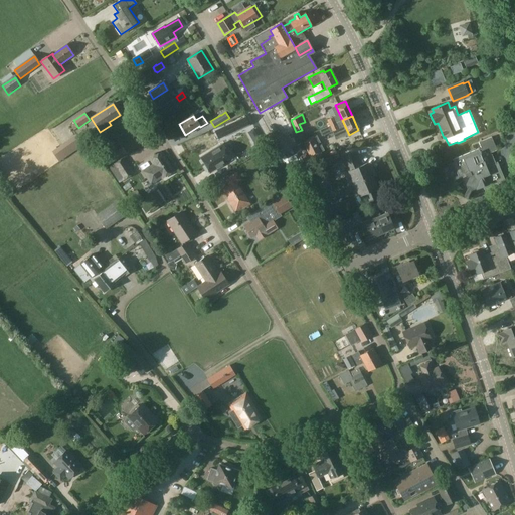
[(329,126),(337,123),(334,117),(326,120),(329,126)]
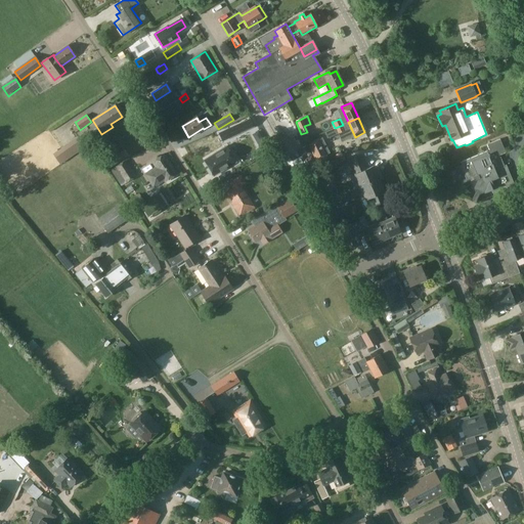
[(208,139),(211,147),(230,138),(230,139),(232,138),(234,143),(243,139),(237,130),(242,129),(238,123),(230,127),(226,129),(226,130),(219,134),(218,132),(212,134),(213,137),(208,139)]
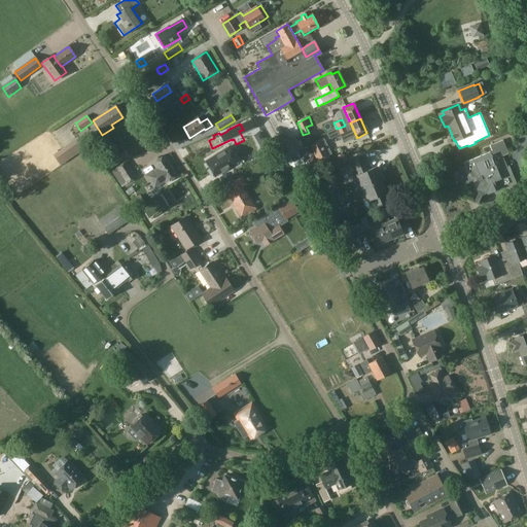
[(345,126),(337,129),(340,135),(347,132),(345,126)]
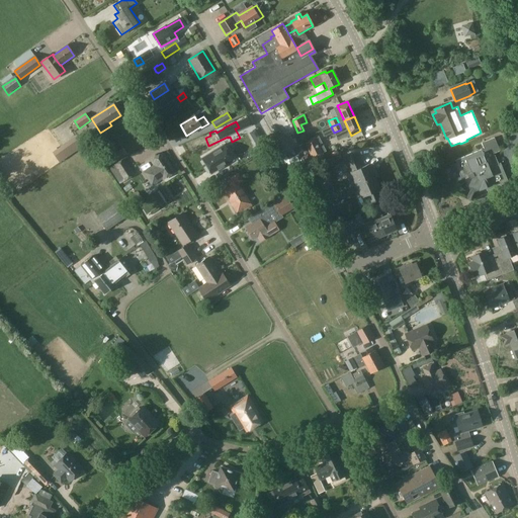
[(321,132),(324,138),(334,133),(331,126),(321,132)]
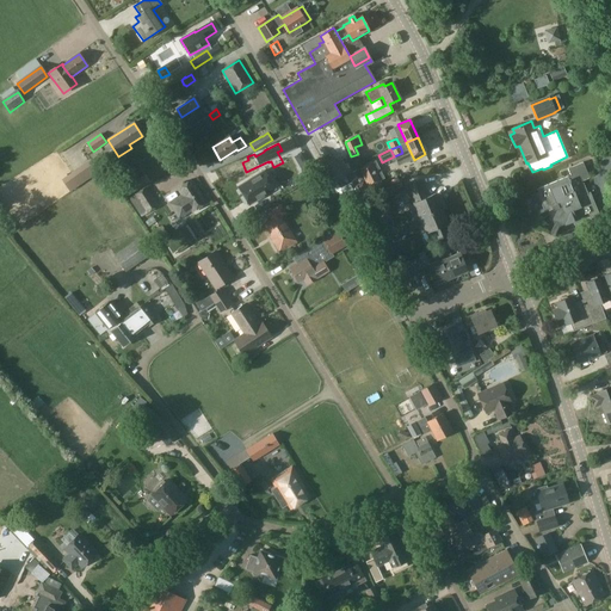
[(359,168),(369,187),(381,181),(372,162),(359,168)]
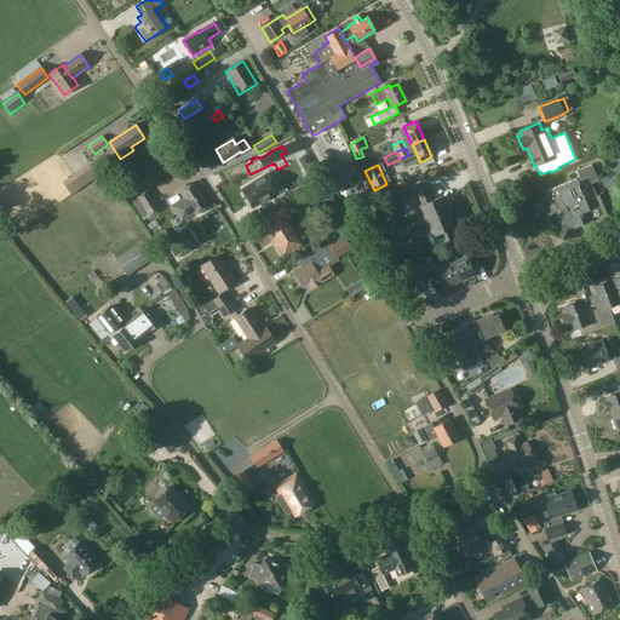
[(544,191),(545,195),(544,195),(550,212),(554,211),(558,222),(573,228),(584,223),(585,227),(591,224),(592,228),(601,225),(598,220),(607,217),(598,195),(596,196),(591,185),(590,187),(589,184),(597,181),(591,165),(575,172),(578,179),(575,179),(544,191)]
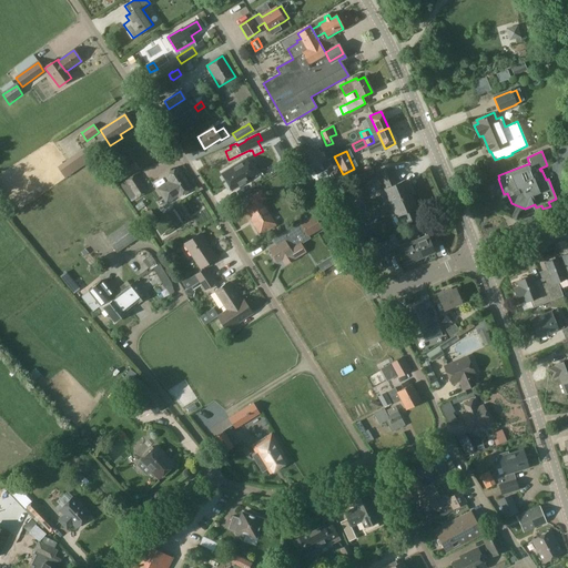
[(254,175),(244,159),(221,173),(231,190),(254,175)]
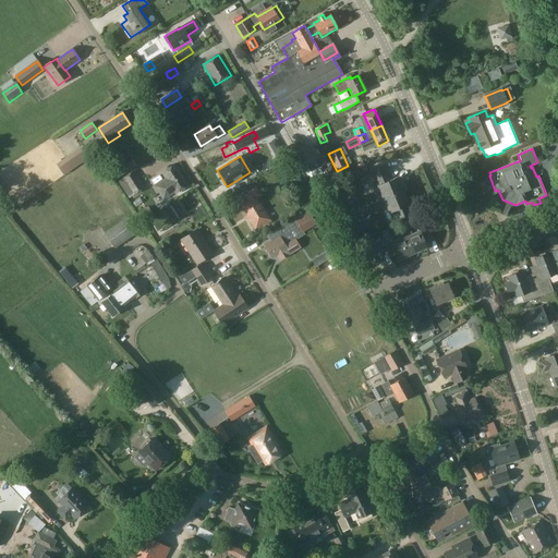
[(452,162),(459,173),(470,168),(464,157),(452,162)]
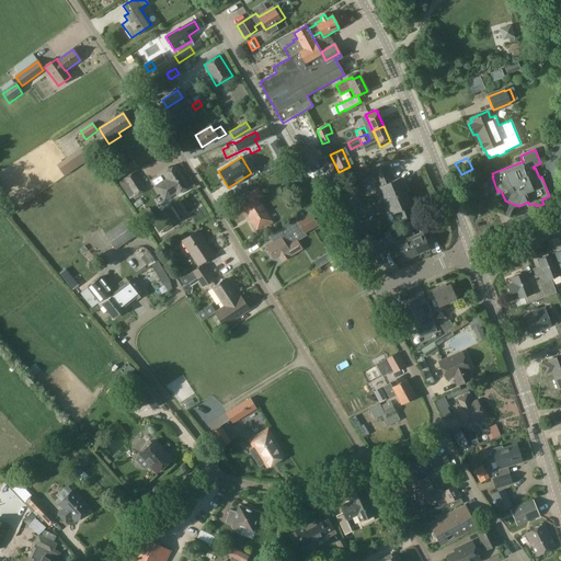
[(65,182),(90,165),(86,160),(60,176),(65,182)]
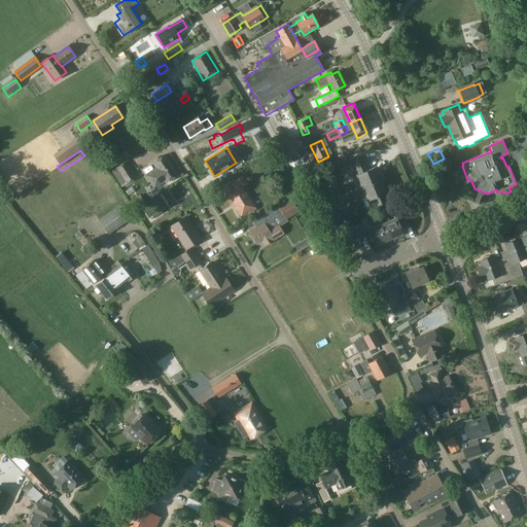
[(377,167),(374,168),(370,169),(363,154),(349,161),(355,176),(352,177),(355,183),(359,181),(361,188),(363,187),(365,194),(360,196),(358,191),(348,197),(351,203),(361,199),(366,197),(370,203),(374,201),(377,210),(387,206),(383,197),(388,195),(384,183),(386,182),(381,170),(378,171),(377,167)]
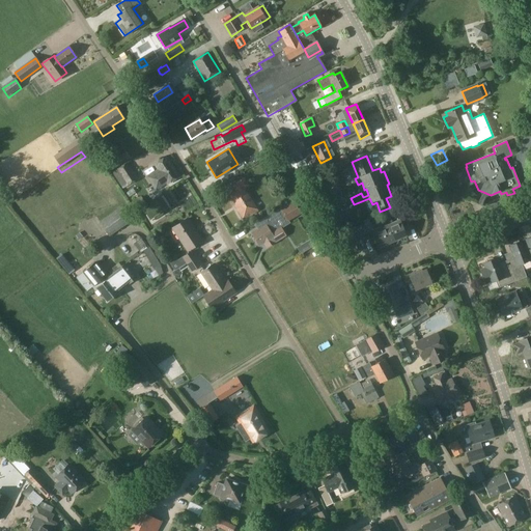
[(166,185),(179,176),(166,157),(154,164),(158,170),(147,177),(157,190),(165,184),(166,185)]
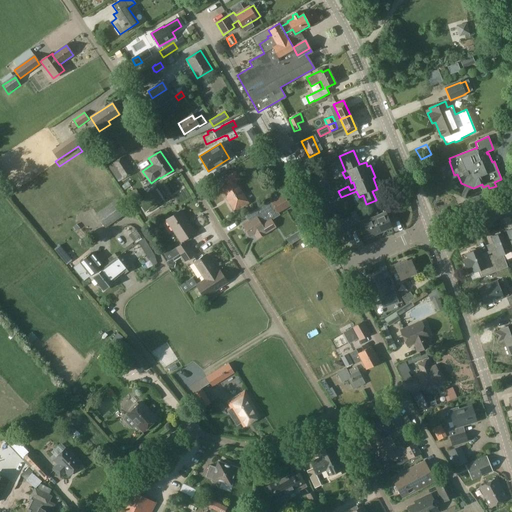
[(339,160),(336,153),(321,159),(325,166),(339,160)]
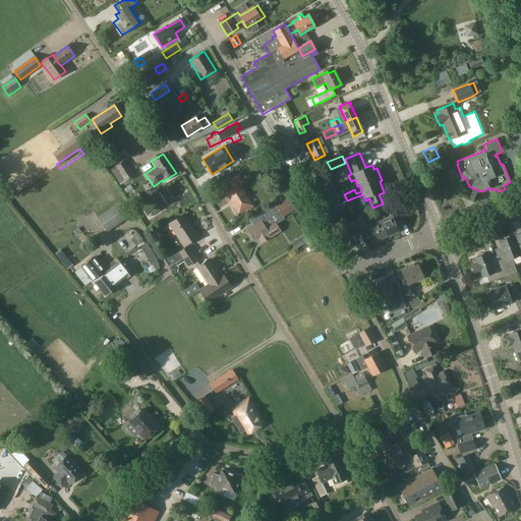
[(115,167),(126,182),(134,176),(124,161),(115,167)]
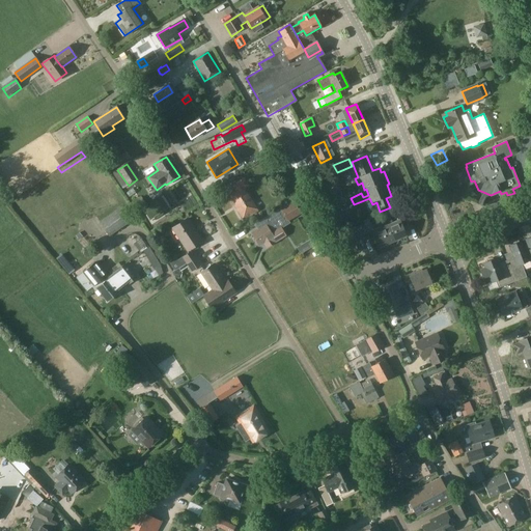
[(250,212),(251,214),(257,211),(243,189),(248,185),(244,178),(233,186),(236,191),(230,195),(238,207),(235,208),(242,217),(250,212)]
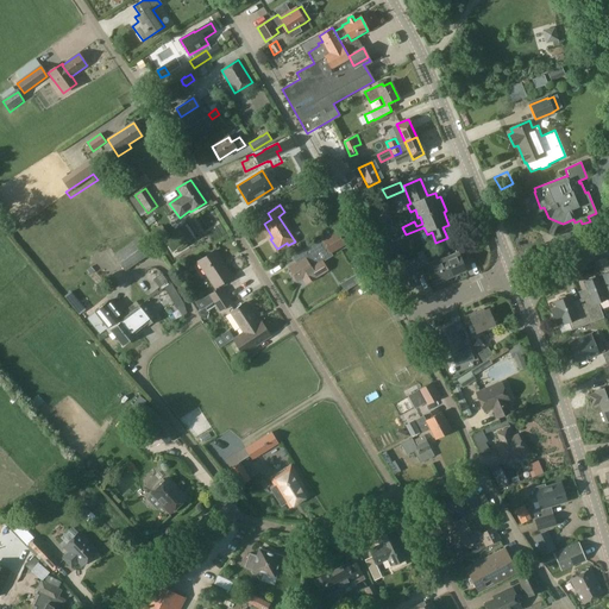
[(303,250),(308,258),(318,252),(327,248),(330,250),(340,244),(333,232),(303,250)]
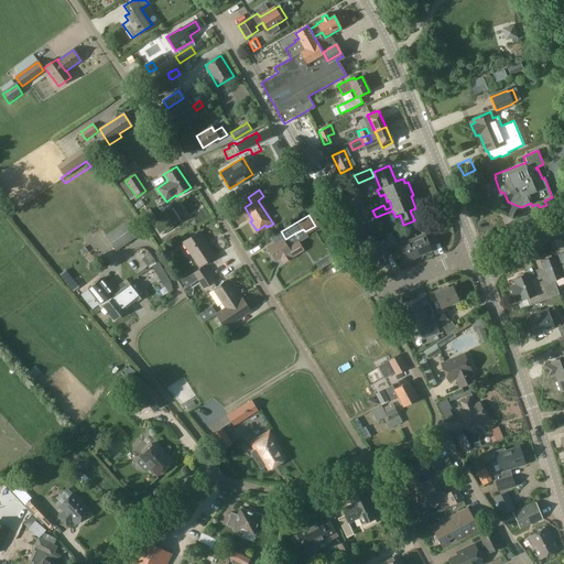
[(404,227),(408,235),(426,227),(423,218),(411,223),(411,224),(404,227)]
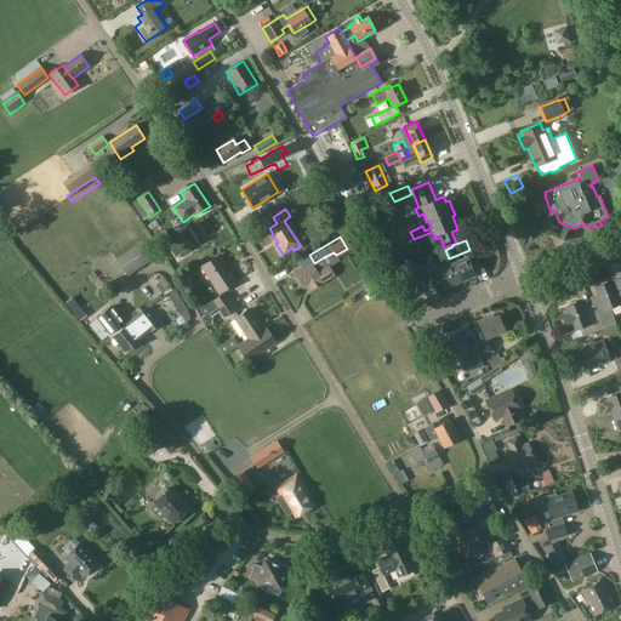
[(129,277),(154,258),(143,244),(119,262),(129,277)]
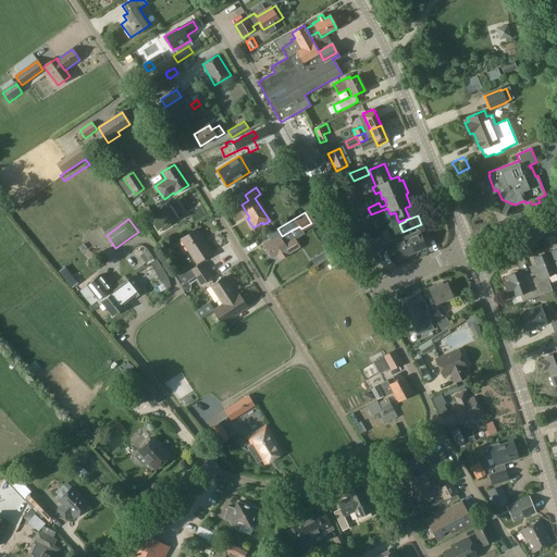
[(395,234),(403,232),(399,224),(392,226),(395,234)]
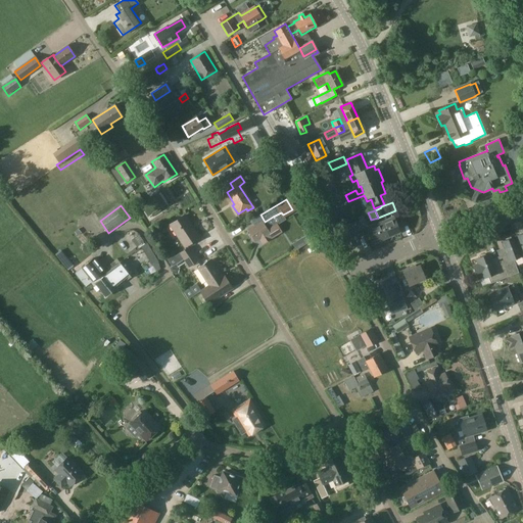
[(380,222),(386,237),(399,232),(396,226),(403,224),(398,214),(392,216),(394,220),(386,223),(385,220),(380,222)]
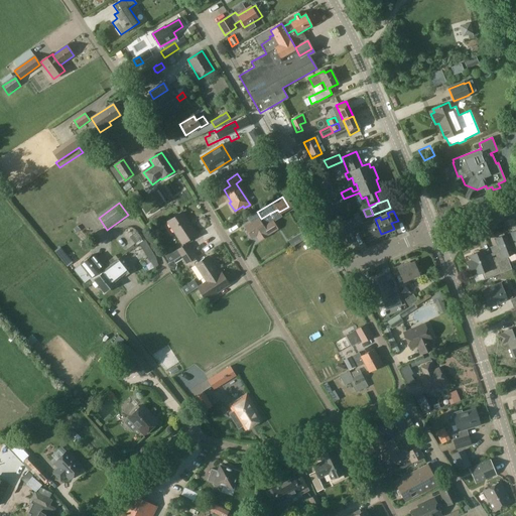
[(266,235),(267,237),(278,230),(269,214),(261,219),(257,212),(247,218),(250,223),(245,226),(245,227),(247,231),(247,233),(249,237),(250,236),(251,238),(256,235),(259,239),(266,235)]
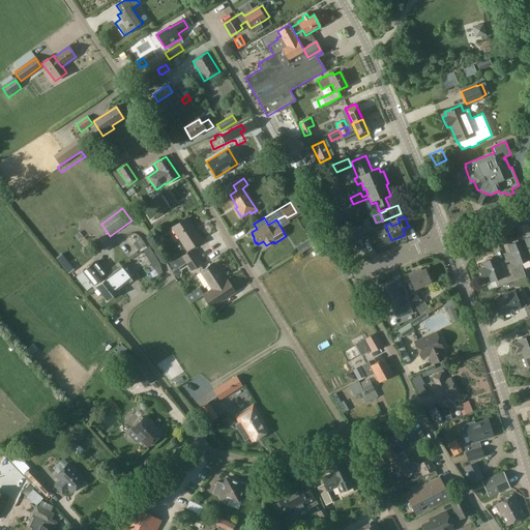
[(187,249),(201,240),(186,218),(172,228),(187,249)]
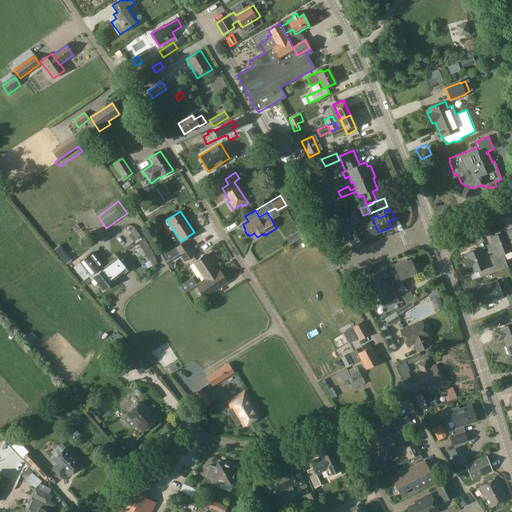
[(332,236),(355,225),(350,216),(328,226),(332,236)]
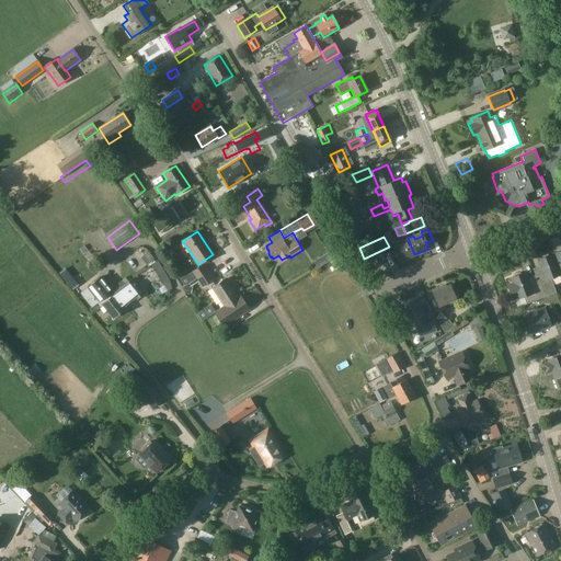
[(401,260),(414,254),(408,238),(401,240),(403,243),(395,247),(401,260)]
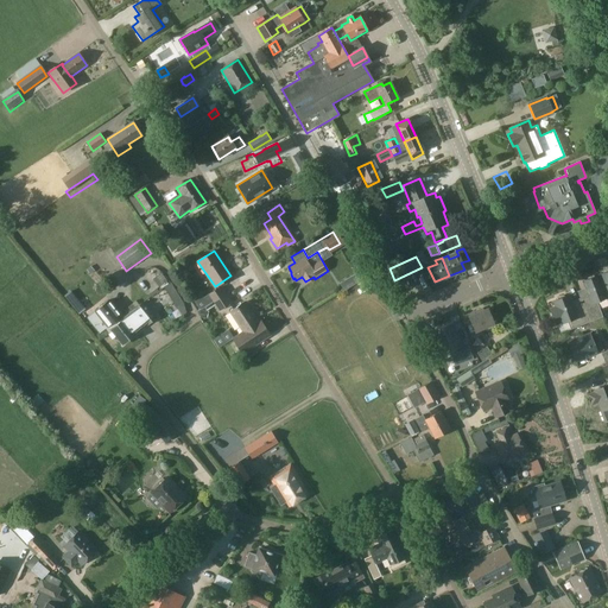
[(349,273),(341,278),(347,289),(355,284),(349,273)]
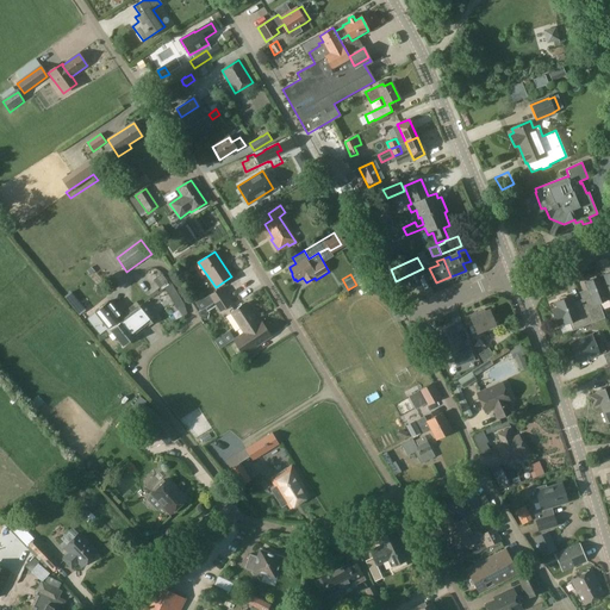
[(365,280),(360,274),(354,278),(358,284),(365,280)]
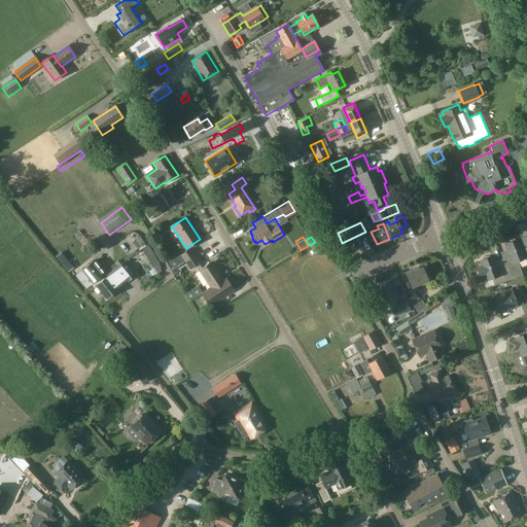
[(516,259),(525,256),(519,239),(515,240),(514,239),(508,241),(508,242),(505,244),(508,252),(501,254),(511,278),(521,273),(516,259)]
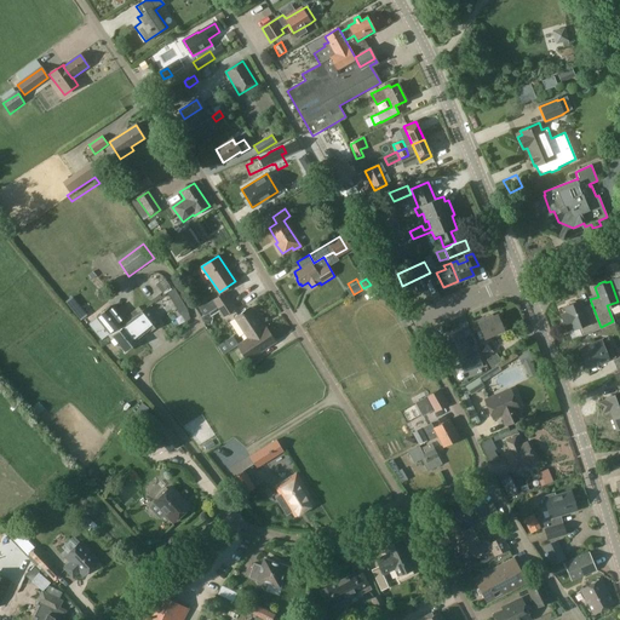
[(181,300),(173,290),(167,293),(173,304),(181,300)]
